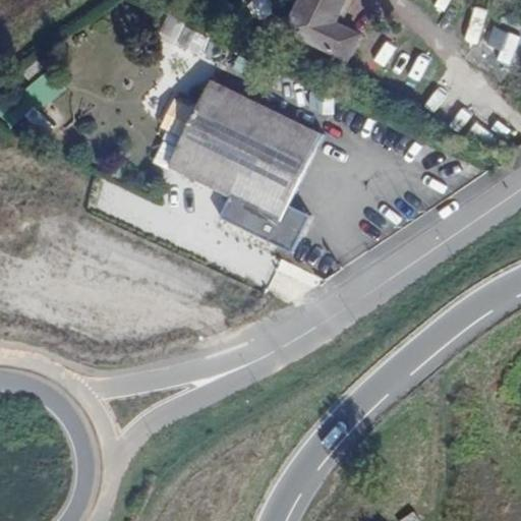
[(346,0),(301,0),(286,34),(348,64),(360,38),(335,24),(346,0)]
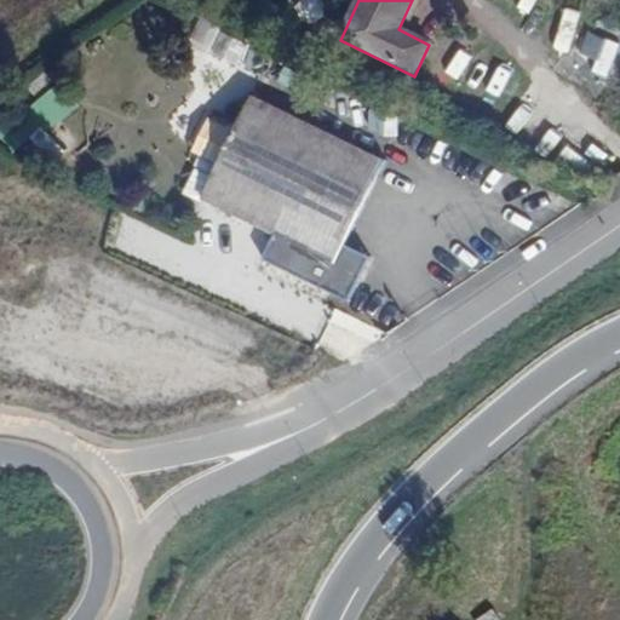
[(577,61),(591,64),(601,29),(586,24),(577,61)]
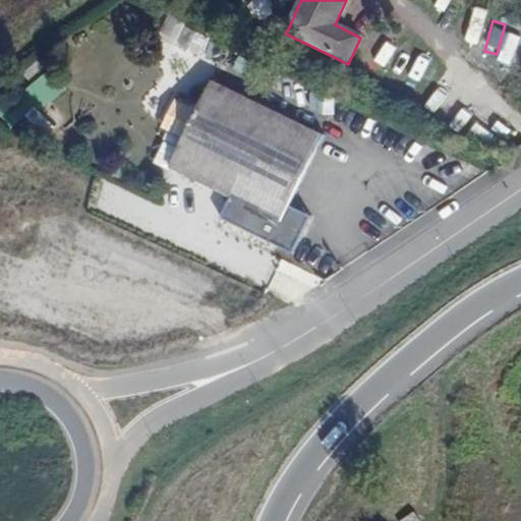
[(373,55),(387,60),(397,37),(384,32),(373,55)]
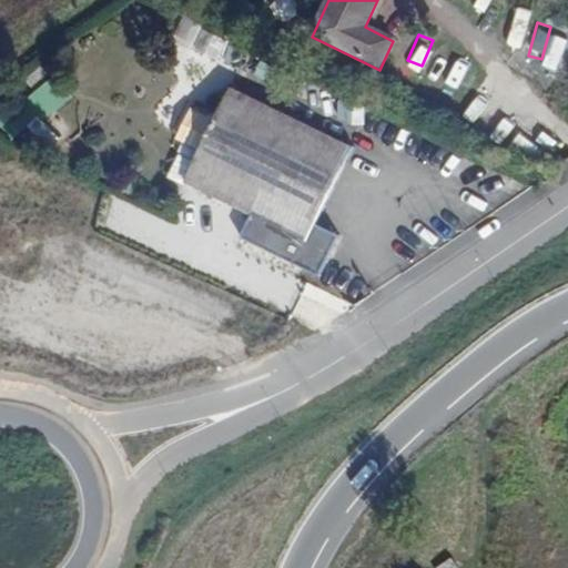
[(460,75),(466,59),(435,49),(429,66),(460,75)]
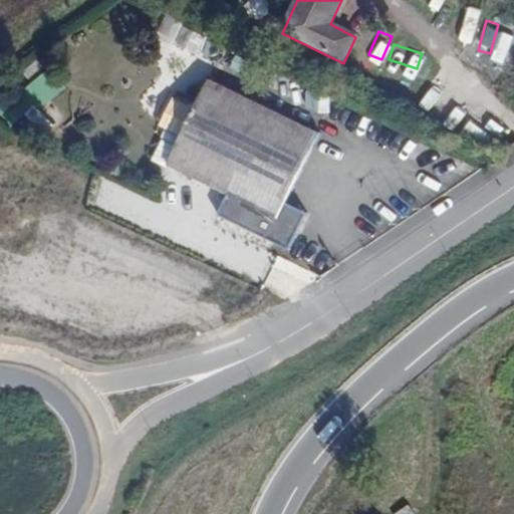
[(0,102),(0,114),(10,125),(22,113),(40,132),(51,121),(38,107),(63,83),(44,62),(0,102)]
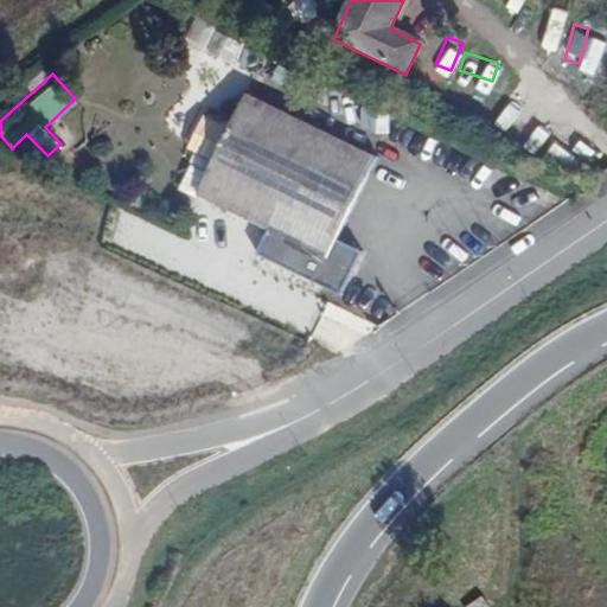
[(375,158),(248,96),(198,197),(267,230),(254,256),(339,296),(359,253),(334,241),(375,158)]
